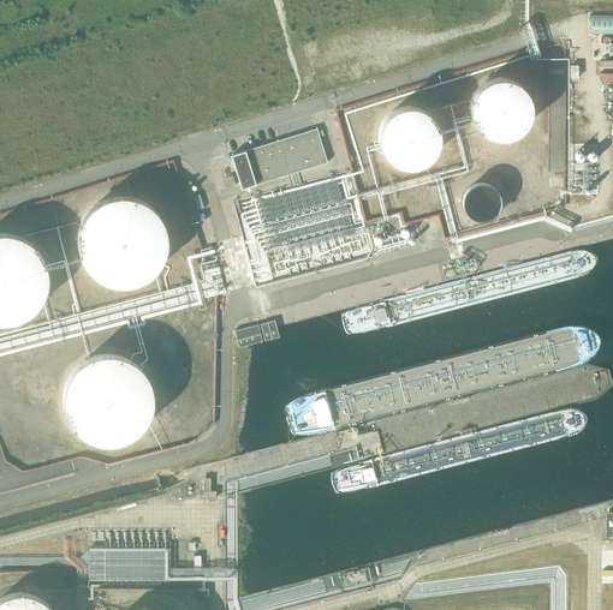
[(593,36),(612,37),(612,18),(594,17),(593,36)]
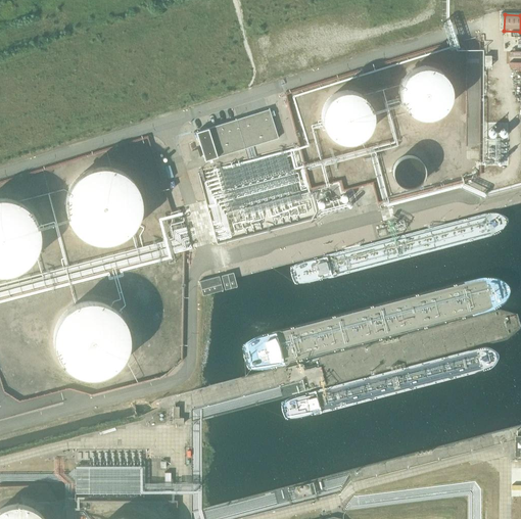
[(258,43),(262,53),(274,49),(270,39),(258,43)]
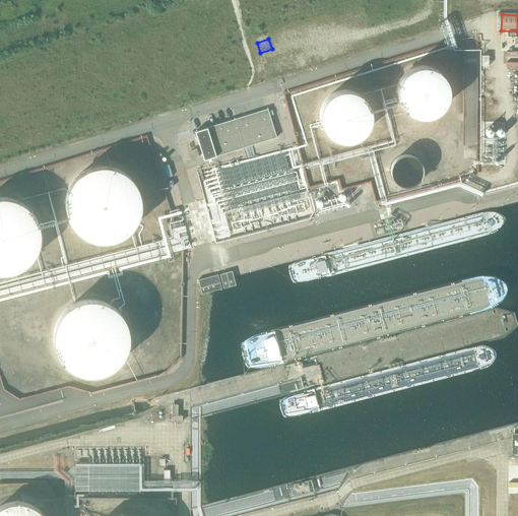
[(411,117),(412,118),(414,119),(416,119),(418,120),(421,120),(423,121),(425,121),(428,121),(430,120),(432,120),(435,119),(436,118),(438,117),(441,115),(442,114),(443,113),(445,111),(445,110),(446,109),(447,107),(448,105),(449,103),(449,102),(450,100),(450,98),(450,95),(450,93),(450,91),(449,89),(449,87),(448,86),(448,85),(447,84),(446,82),(445,80),(445,79),(443,78),(443,77),(441,75),(439,74),(437,73),(435,72),(432,71),(430,70),(429,70),(426,70),(423,70),(419,70),(418,70),(416,71),(414,72),(413,72),(412,73),(410,74),(408,75),(406,78),(404,80),(403,81),(402,83),(401,84),(401,86),(400,88),(400,89),(399,91),(399,92),(399,93),(399,95),(399,98),(399,99),(399,101),(400,102),(400,104),(401,105),(401,106),(402,107),(403,109),(403,110),(405,112),(406,113),(407,114),(408,115),(410,116),(411,117)]
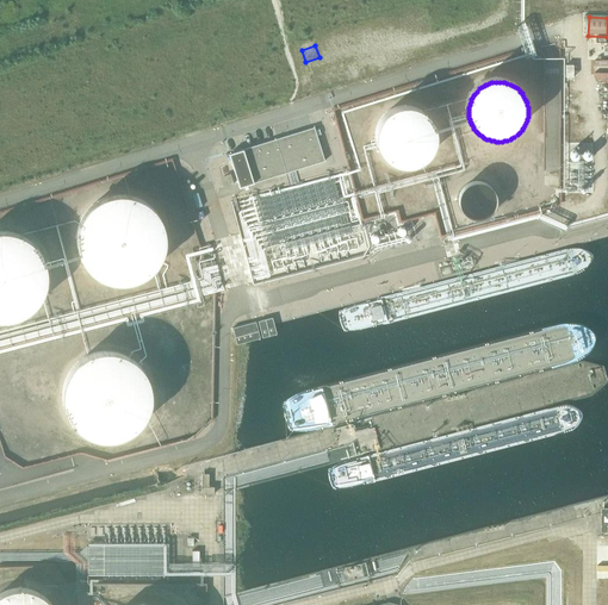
[(432,124),(432,123),(430,120),(428,119),(427,117),(425,116),(422,114),(421,113),(419,112),(416,112),(414,111),(411,111),(409,111),(407,111),(404,111),(402,111),(398,112),(396,112),(394,113),(391,114),(389,117),(388,118),(385,119),(384,122),(383,123),(382,125),(380,128),(379,130),(379,131),(378,133),(378,135),(378,137),(378,139),(378,142),(378,144),(378,147),(378,148),(379,150),(379,151),(380,153),(382,155),(382,156),(383,157),(384,158),(385,161),(388,163),(391,164),(394,166),(394,167),(396,168),(399,169),(403,169),(407,170),(410,169),(411,169),(414,169),(415,169),(417,168),(420,167),(422,166),(425,164),(427,163),(427,162),(428,161),(429,160),(430,158),(432,157),(433,155),(434,153),(435,151),(435,149),(436,149),(436,147),(436,145),(438,143),(438,142),(438,141),(438,138),(436,137),(436,135),(436,132),(435,131),(435,130),(434,128),(433,125),(432,124)]
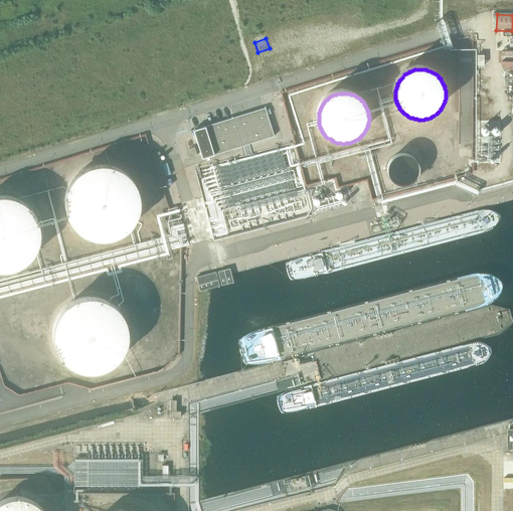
[(267,112),(194,134),(203,162),(276,140),(267,112)]
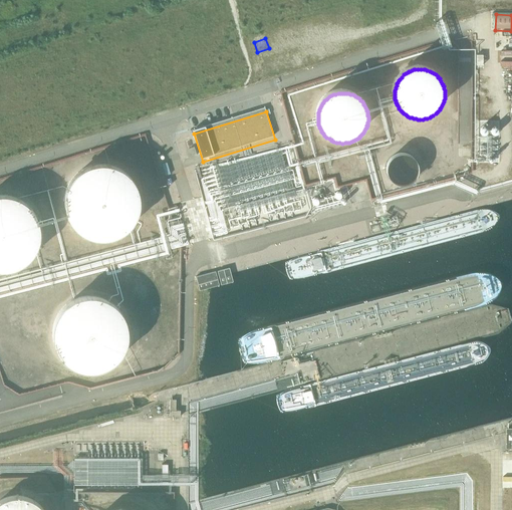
[(445,141),(429,145),(434,166),(450,163),(445,141)]
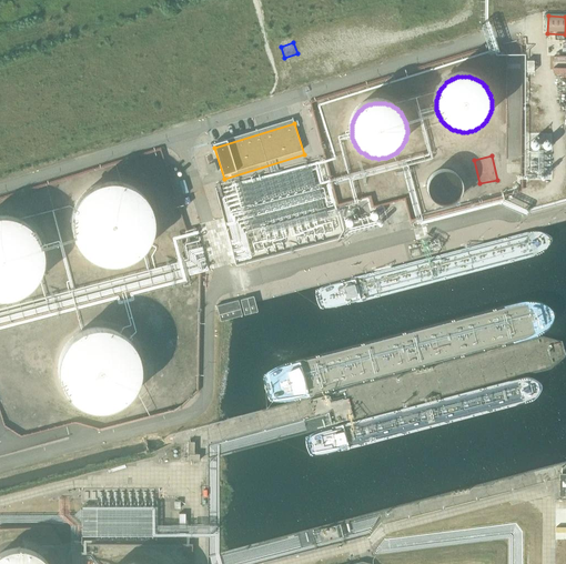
[(210,169),(213,178),(220,175),(216,167),(210,169)]
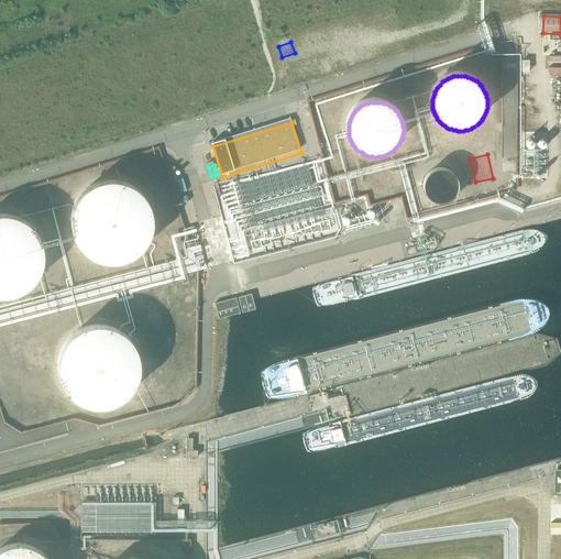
[(327,165),(220,185),(234,262),(331,243),(329,233),(340,231),(327,165)]
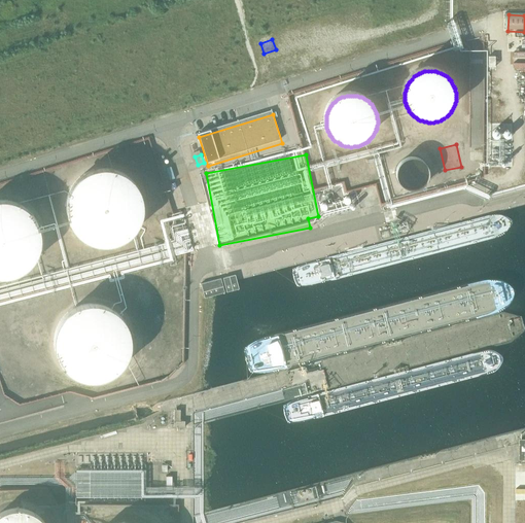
[(429,173),(429,172),(429,170),(428,170),(427,168),(427,167),(425,166),(424,165),(422,163),(421,163),(419,162),(417,161),(415,161),(414,161),(412,161),(411,162),(409,162),(408,163),(405,164),(404,165),(403,166),(401,167),(400,168),(400,169),(399,170),(398,171),(398,173),(398,174),(397,176),(397,178),(398,180),(398,181),(398,182),(399,183),(399,185),(400,186),(401,187),(403,188),(405,189),(406,190),(408,192),(409,193),(411,193),(412,194),(414,194),(416,194),(417,193),(419,193),(420,193),(422,192),(423,190),(424,189),(425,188),(426,187),(427,186),(428,185),(429,184),(429,182),(430,181),(430,179),(430,177),(430,176),(430,174),(429,173)]
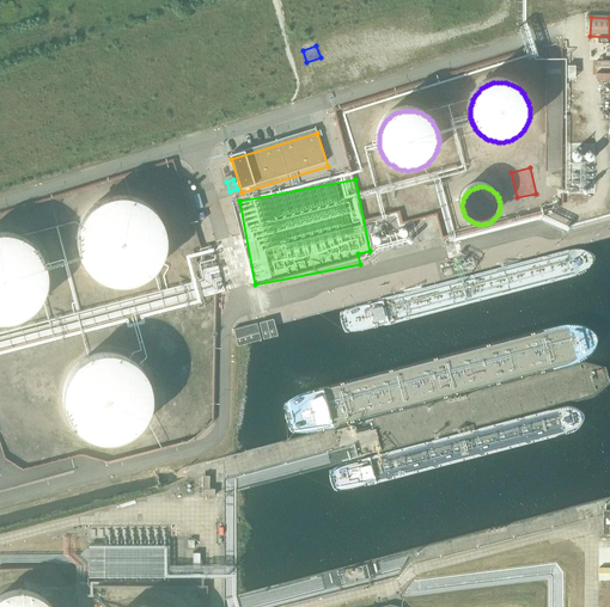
[(81,230),(81,231),(80,234),(80,235),(79,238),(79,239),(79,241),(79,244),(79,247),(79,250),(80,252),(80,255),(80,257),(81,258),(81,259),(83,262),(84,265),(85,268),(87,270),(89,273),(92,275),(92,276),(95,279),(96,280),(98,281),(102,283),(104,284),(108,286),(111,287),(116,288),(119,288),(122,288),(126,288),(130,288),(133,287),(134,287),(139,286),(141,284),(142,284),(145,282),(147,281),(148,280),(151,279),(152,277),(154,276),(156,275),(157,273),(159,270),(160,269),(162,267),(163,265),(164,263),(164,262),(165,259),(165,257),(166,255),(166,251),(168,250),(168,247),(168,244),(168,243),(168,240),(168,237),(166,235),(166,234),(165,232),(165,228),(164,227),(164,226),(163,224),(160,221),(158,218),(157,215),(156,214),(153,212),(152,212),(151,209),(150,208),(148,208),(146,206),(142,204),(141,204),(140,203),(138,202),(134,201),(130,201),(127,200),(122,200),(117,201),(115,201),(114,201),(110,202),(107,203),(105,203),(103,206),(101,207),(97,209),(95,210),(92,213),(91,214),(90,215),(89,218),(86,220),(85,222),(84,224),(83,226),(83,227),(81,230)]
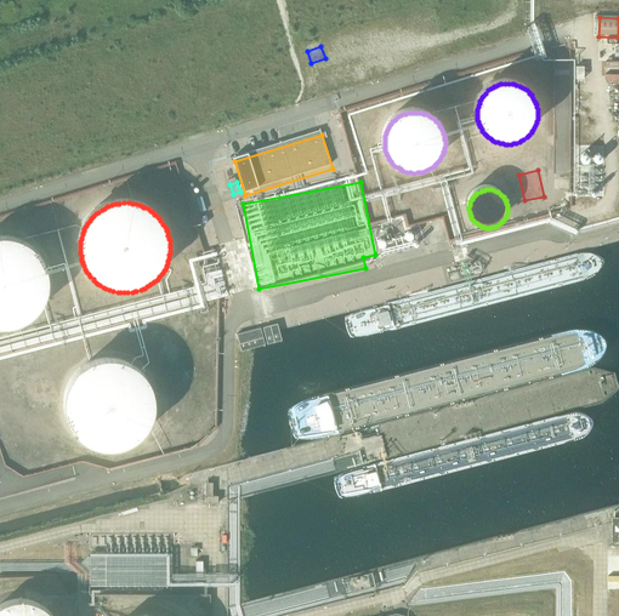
[(43,309),(44,307),(46,303),(46,302),(47,300),(47,298),(49,295),(49,292),(50,290),(50,287),(50,286),(50,284),(50,280),(49,278),(49,275),(47,272),(46,269),(46,268),(45,266),(44,263),(43,262),(41,258),(39,257),(38,256),(38,255),(35,252),(34,251),(32,250),(29,247),(27,246),(24,245),(22,244),(17,243),(15,241),(13,241),(10,240),(7,240),(3,240),(0,240),(0,330),(3,330),(6,330),(11,330),(15,329),(18,329),(22,326),(24,325),(26,325),(27,324),(29,323),(30,321),(33,320),(35,318),(38,315),(39,314),(40,313),(41,312),(43,309)]
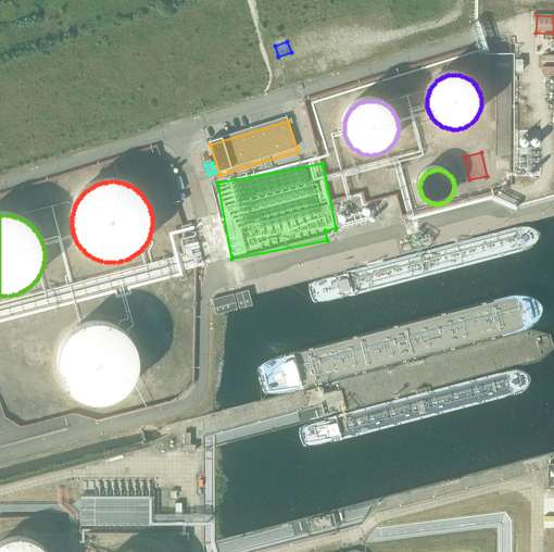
[(192,298),(162,290),(145,291),(140,308),(140,313),(152,316),(153,349),(162,351),(162,358),(166,359),(188,358),(193,338),(192,298)]
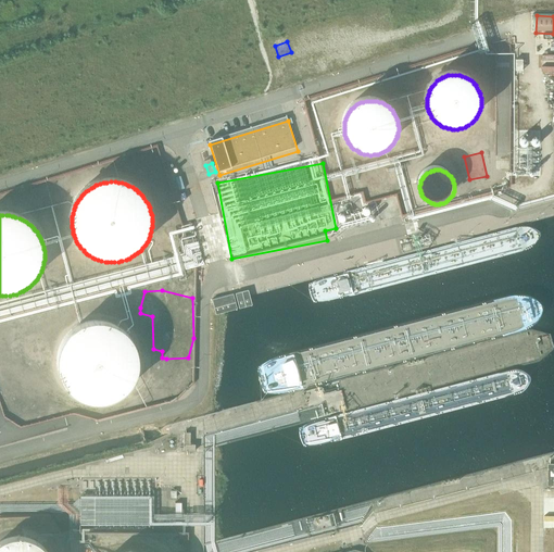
[(239,313),(235,298),(214,303),(217,318),(239,313)]
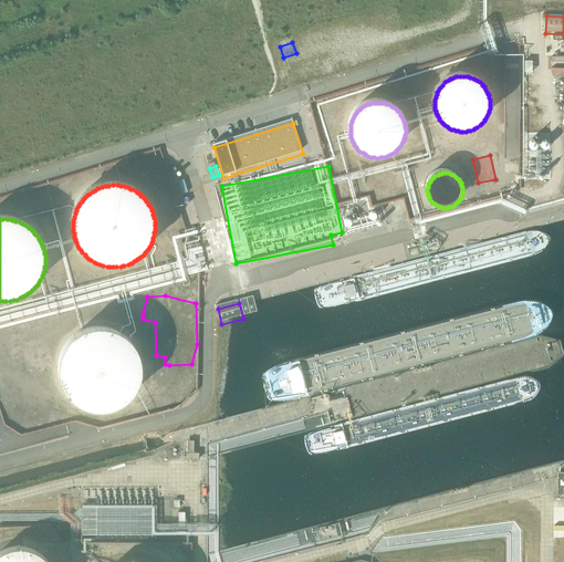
[(128,341),(126,340),(124,337),(121,335),(118,334),(115,333),(112,332),(110,332),(106,331),(102,331),(100,331),(97,331),(94,331),(91,332),(87,333),(85,334),(83,335),(81,336),(80,337),(77,339),(75,340),(73,342),(71,344),(70,345),(69,347),(68,349),(66,351),(64,353),(63,355),(63,356),(62,358),(61,362),(61,364),(61,365),(60,368),(60,370),(60,372),(60,375),(61,377),(61,378),(61,382),(62,384),(63,386),(63,388),(64,391),(66,393),(68,395),(69,397),(71,399),(72,401),(73,402),(75,404),(77,405),(79,406),(81,407),(84,408),(86,409),(89,410),(91,412),(95,413),(97,413),(101,413),(103,413),(106,413),(108,412),(111,412),(115,410),(117,409),(119,408),(121,407),(124,406),(126,404),(127,403),(131,399),(132,399),(133,397),(135,395),(136,393),(137,391),(138,387),(139,386),(141,384),(141,382),(142,378),(142,376),(142,373),(142,371),(142,367),(142,365),(142,364),(141,361),(139,358),(139,356),(138,355),(137,353),(136,350),(135,347),(133,345),(131,344),(131,343),(128,341)]
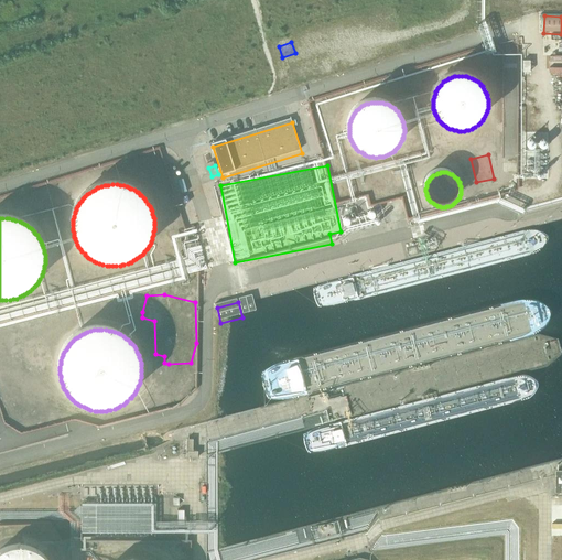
[(26,384),(0,383),(0,395),(7,396),(7,402),(25,402),(26,384)]
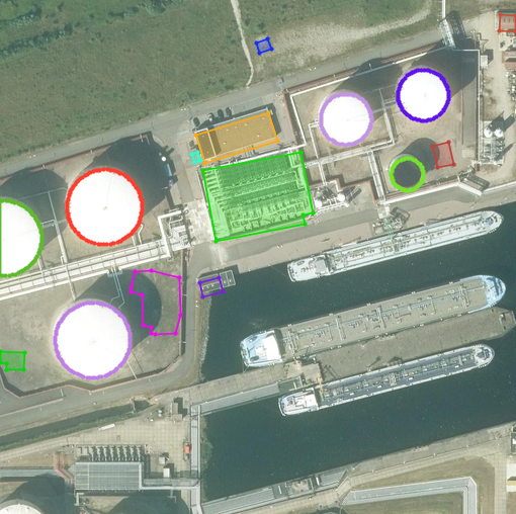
[(179,417),(179,407),(173,406),(172,423),(183,424),(183,418),(179,417)]
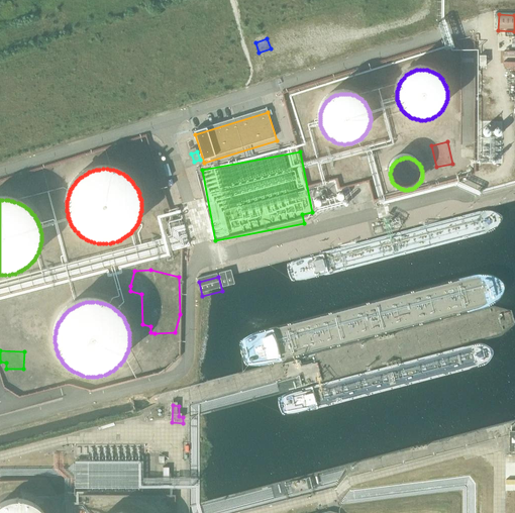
[(41,512),(40,510),(38,509),(37,508),(34,506),(33,506),(31,505),(29,504),(28,504),(26,503),(24,503),(22,502),(18,502),(16,502),(14,503),(12,503),(10,504),(8,504),(6,505),(4,506),(2,507),(1,508),(0,508),(0,512),(41,512)]
